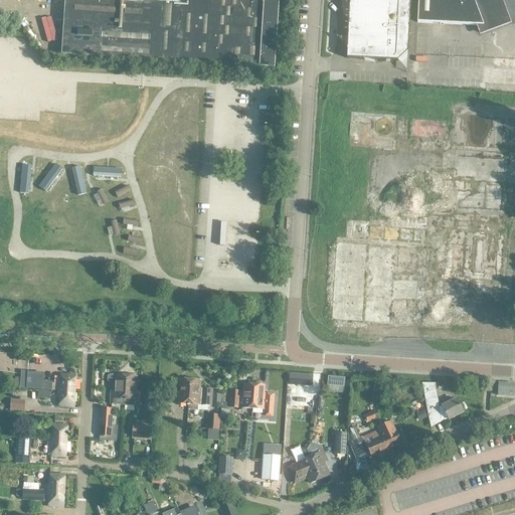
[(64,0),(61,54),(274,69),(278,0),(64,0)]
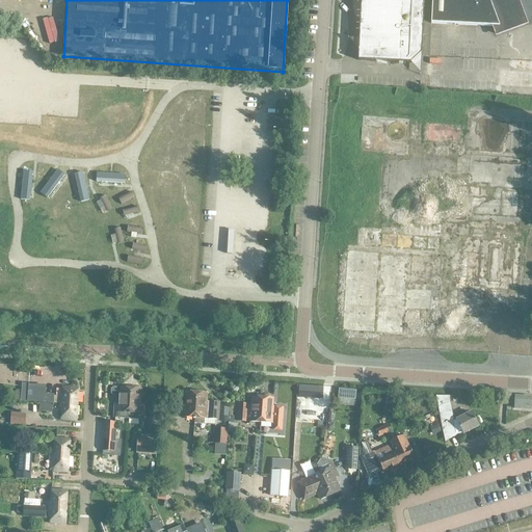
[(361,0),(357,60),(421,63),(423,0),(361,0)]
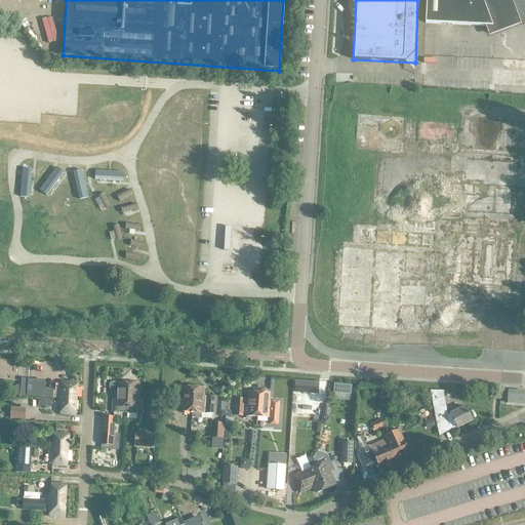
[(426,0),(426,24),(487,27),(489,34),(519,24),(511,2),(510,0),(426,0)]
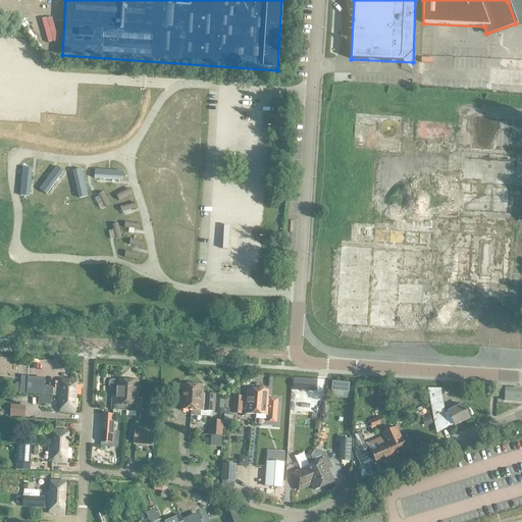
[(358,121),(357,159),(406,161),(407,123),(358,121)]
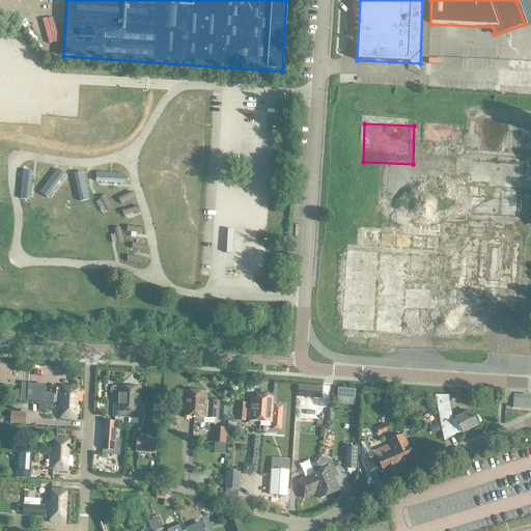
[(524,151),(496,150),(495,160),(494,160),(494,166),(523,167),(524,151)]
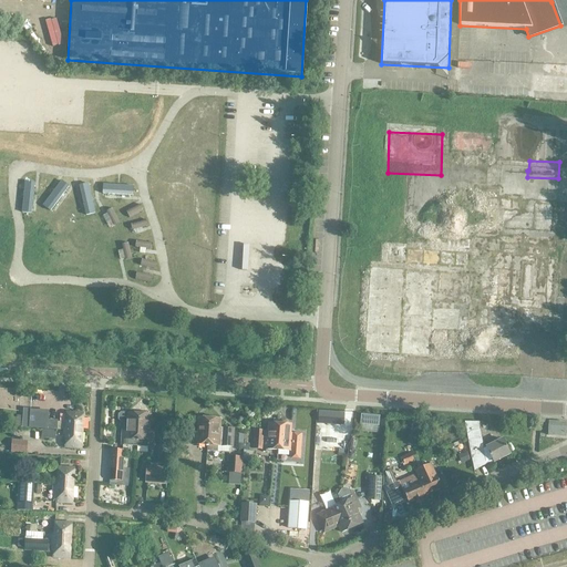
[(477,254),(480,205),(445,203),(442,269),(447,269),(447,264),(463,265),(464,253),(477,254)]
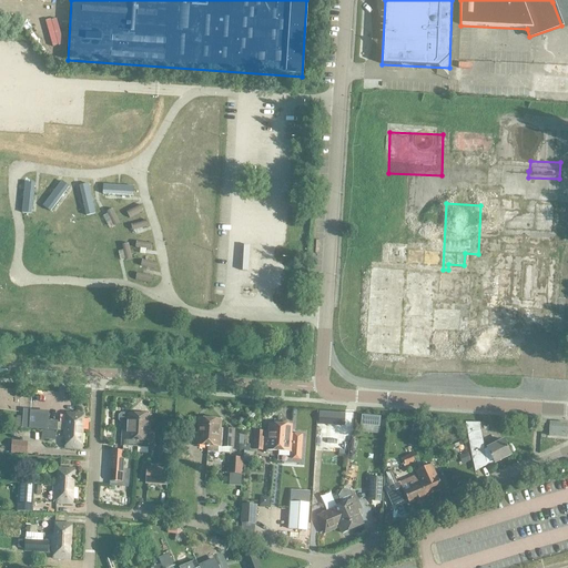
[(513,265),(513,253),(487,252),(487,265),(513,265)]
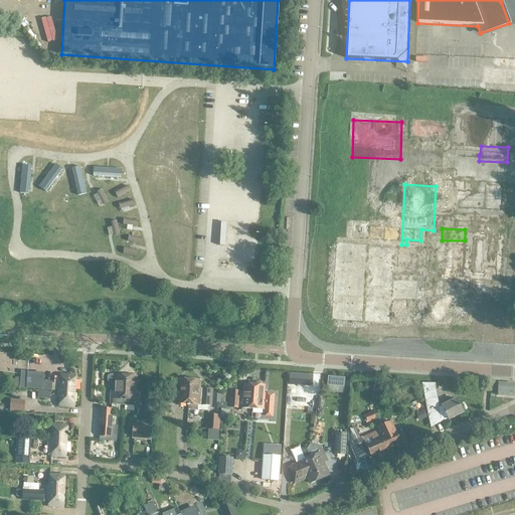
[(341,250),(334,296),(336,305),(335,313),(337,328),(339,316),(343,316),(350,315),(351,311),(344,310),(346,302),(354,300),(356,287),(365,285),(352,283),(370,280),(367,262),(352,260),(368,256),(369,249),(343,246),(342,253),(341,250)]
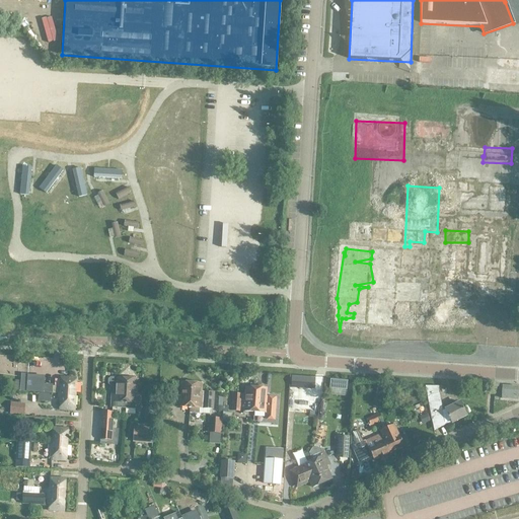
[(370,324),(357,324),(357,334),(369,334),(370,324)]
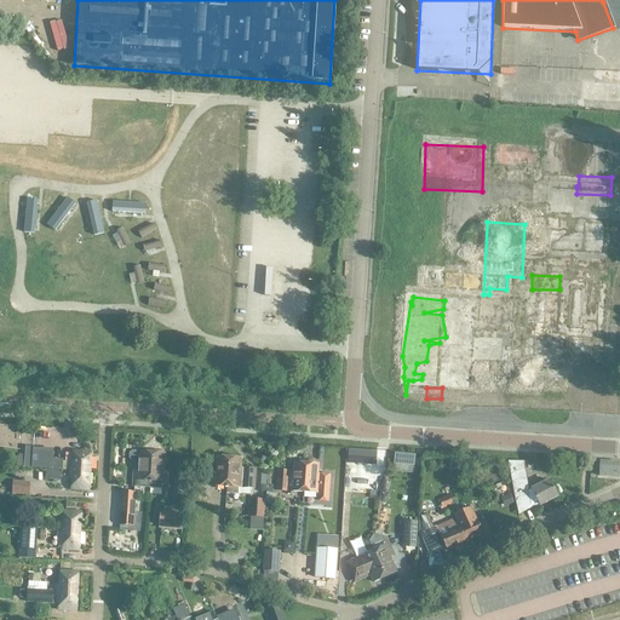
[(33,466),(32,469),(46,469),(63,470),(63,461),(51,461),(51,452),(26,451),(26,455),(24,466),(33,466)]
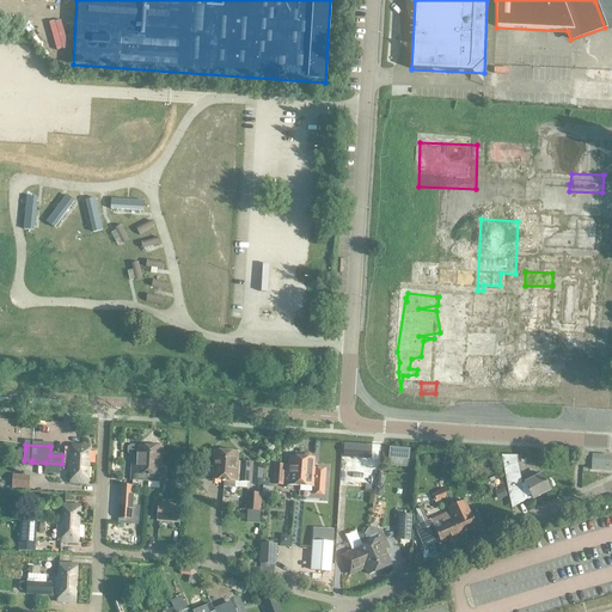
[(72,456),(69,456),(69,464),(90,466),(90,446),(72,445),(72,456)]
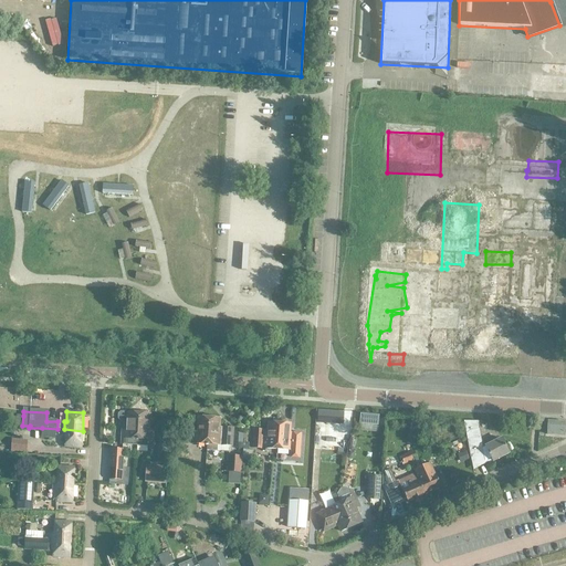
[(344,412),(336,412),(318,411),(317,422),(336,425),(343,425),(344,412)]
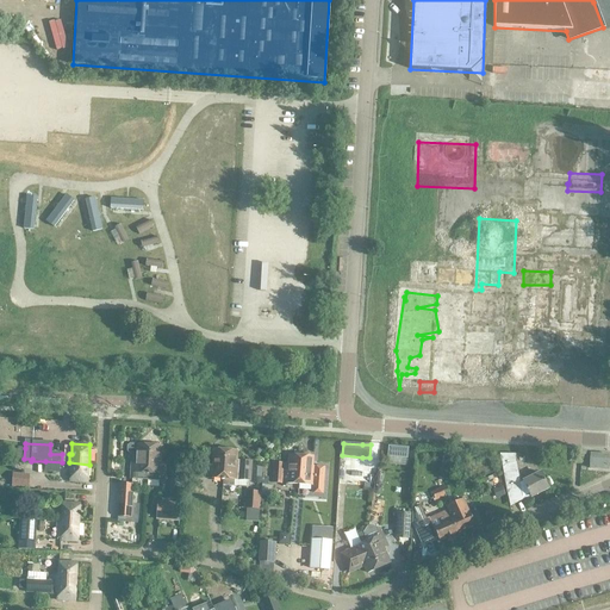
[(131,464),(130,473),(130,479),(148,480),(150,446),(134,444),(131,444),(129,447),(128,449),(128,452),(130,454),(132,454),(137,454),(136,461),(134,461),(134,464),(131,464)]
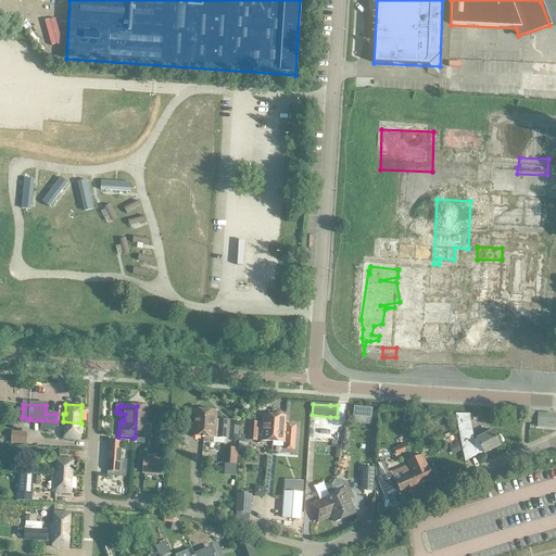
[(137,406),(135,438),(150,439),(151,433),(151,425),(149,425),(149,421),(147,421),(148,407),(137,406)]
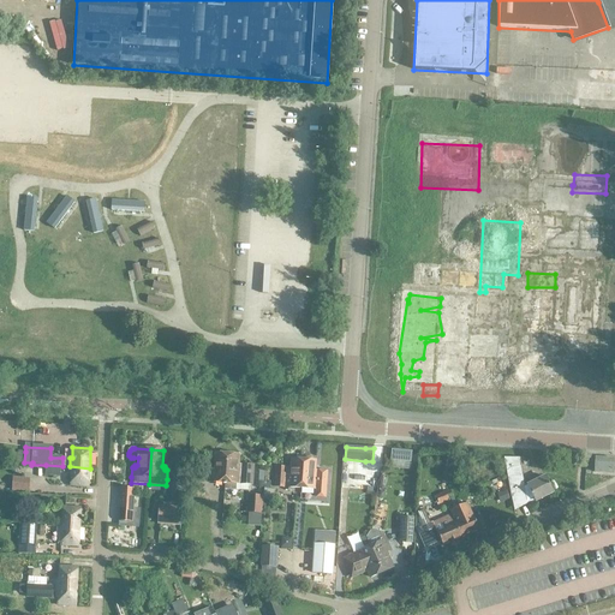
[(392,449),(390,460),(411,463),(412,452),(392,449)]
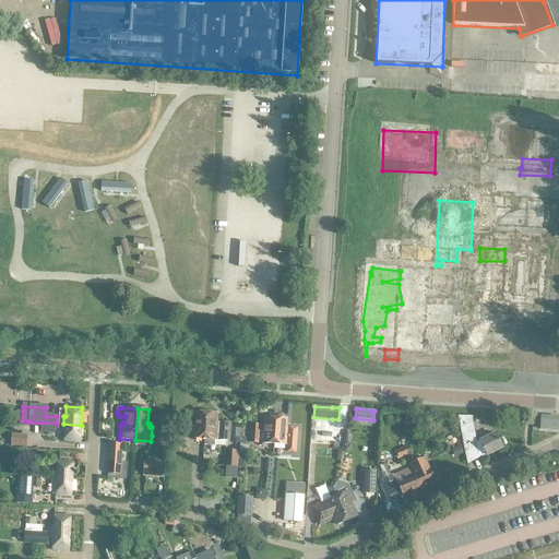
[(205,439),(206,414),(195,413),(194,427),(192,427),(191,430),(189,429),(189,438),(205,439)]
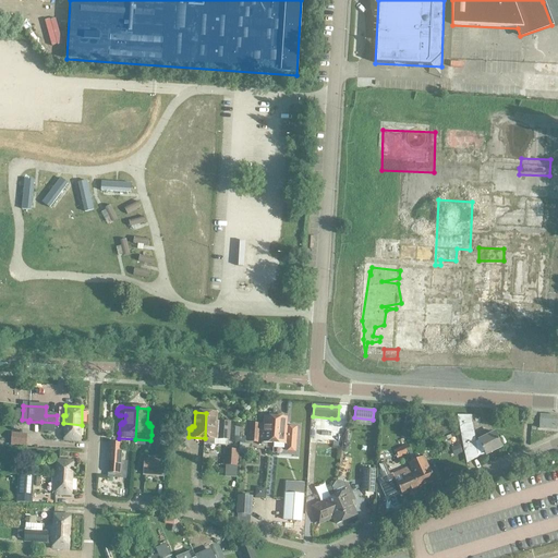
[(206,413),(205,438),(230,440),(231,423),(217,422),(217,414),(206,413)]
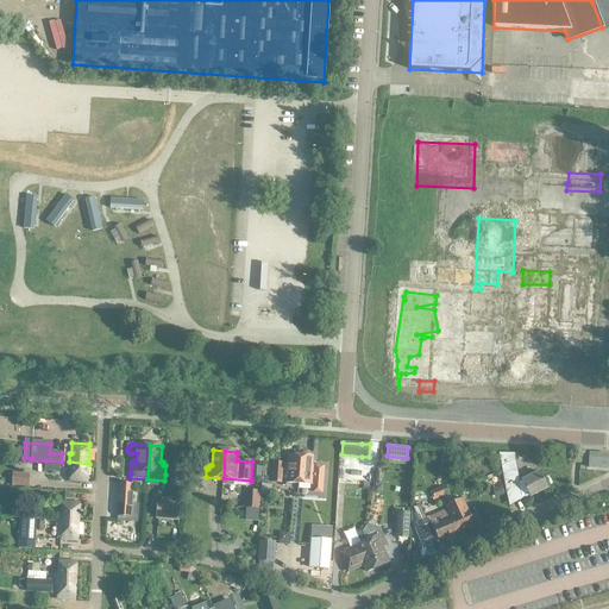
[(506,490),(513,489),(520,488),(514,454),(504,454),(504,453),(500,453),(503,473),(506,490)]
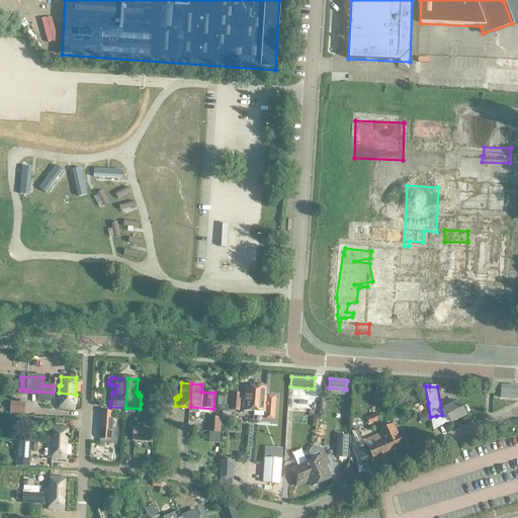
[(501,399),(516,400),(517,386),(502,385),(501,399)]
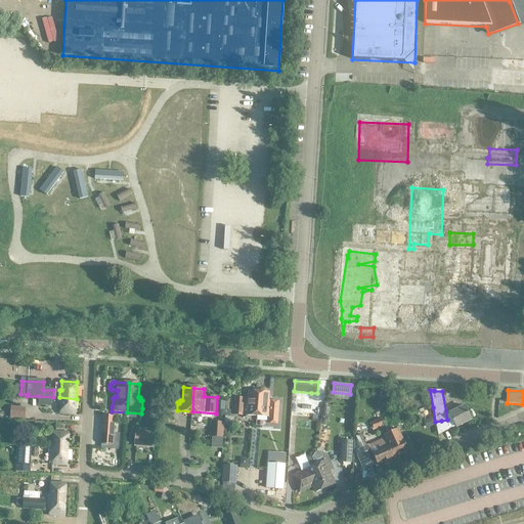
[(258,417),(259,392),(248,392),(248,398),(234,397),(233,416),(242,416),(242,419),(248,419),(248,416),(258,417)]
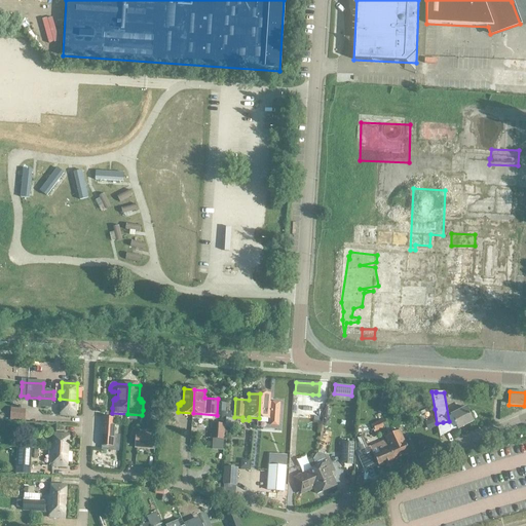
[(260,393),(259,418),(270,419),(269,425),(278,426),(280,404),(269,403),(270,395),(260,393)]
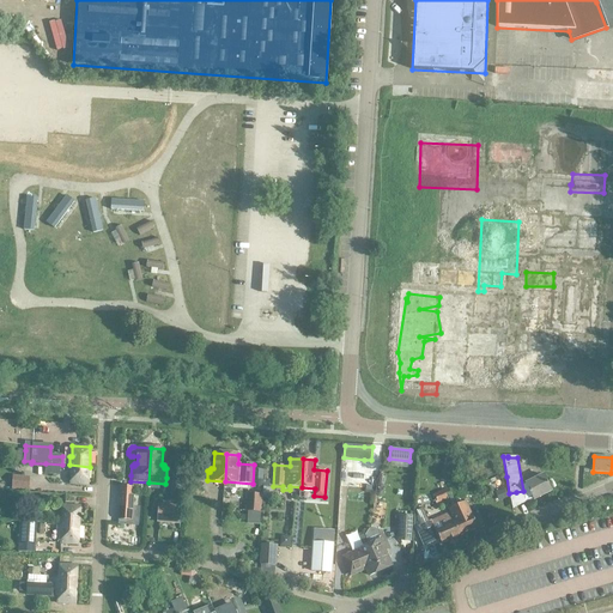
[(419,459),(418,473),(430,474),(431,460),(419,459)]
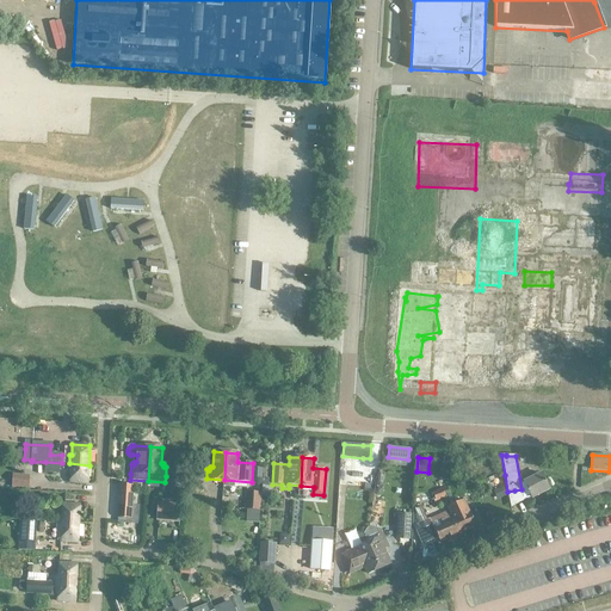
[(172,460),(172,489),(171,497),(184,497),(184,460),(172,460)]
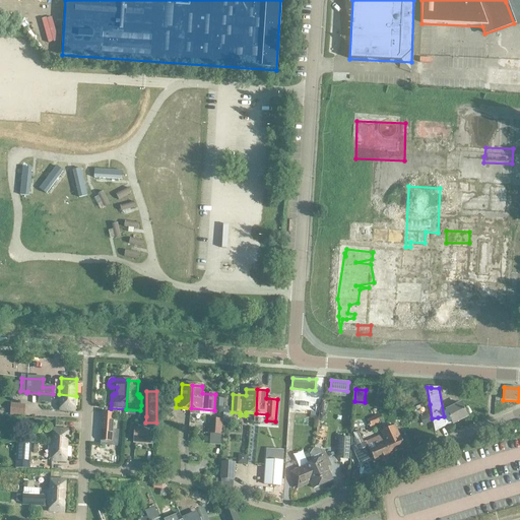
[(53,394),(39,393),(39,402),(49,402),(50,394),(54,395),(54,394),(53,394)]
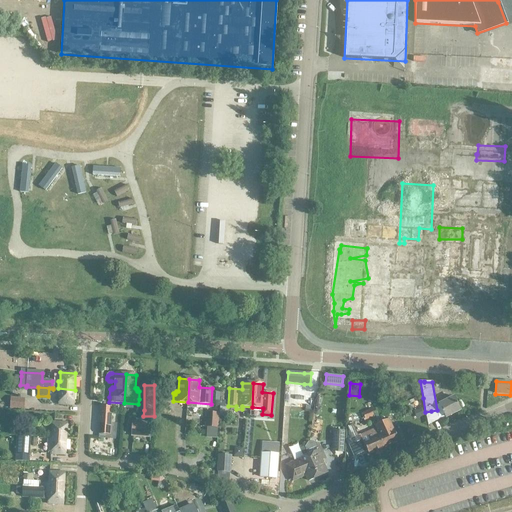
[(167,414),(169,388),(159,387),(157,413),(167,414)]
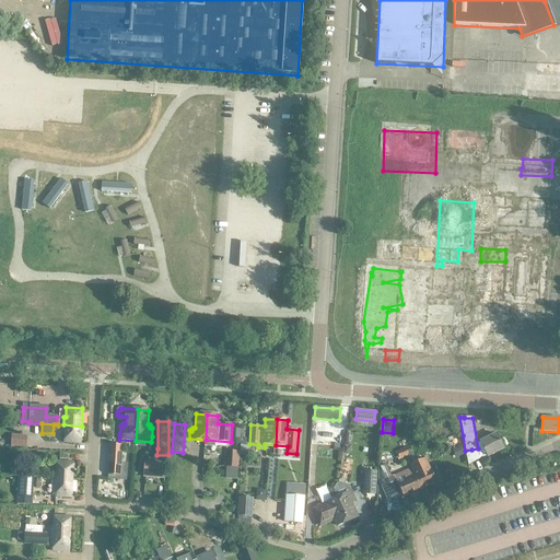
[(81,444),(82,427),(63,424),(62,424),(62,426),(62,431),(65,431),(63,443),(81,444)]
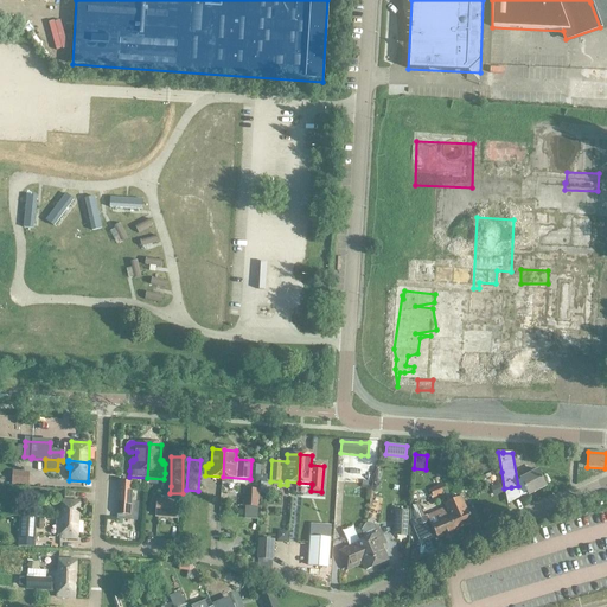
[(12,483),(27,484),(29,471),(12,470),(12,483)]
